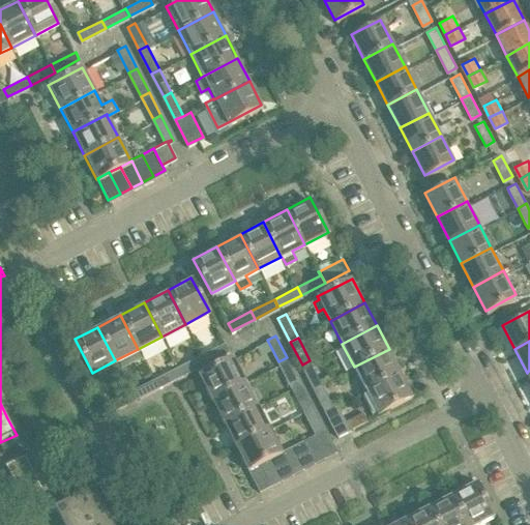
[(205,361),(229,349),(225,342),(201,354),(205,361)]
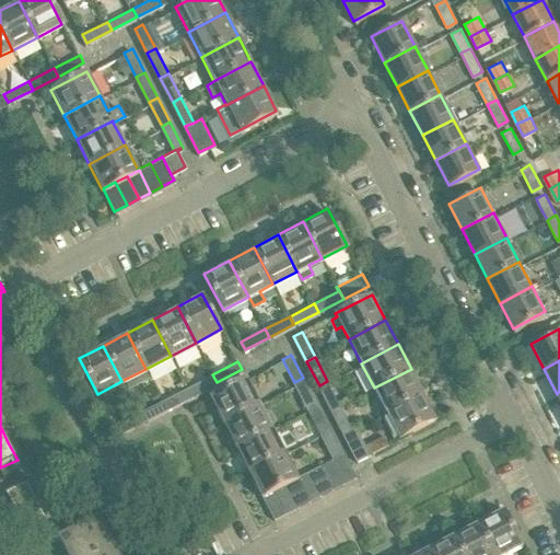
[(387,413),(423,393),(411,369),(374,388),(387,413)]
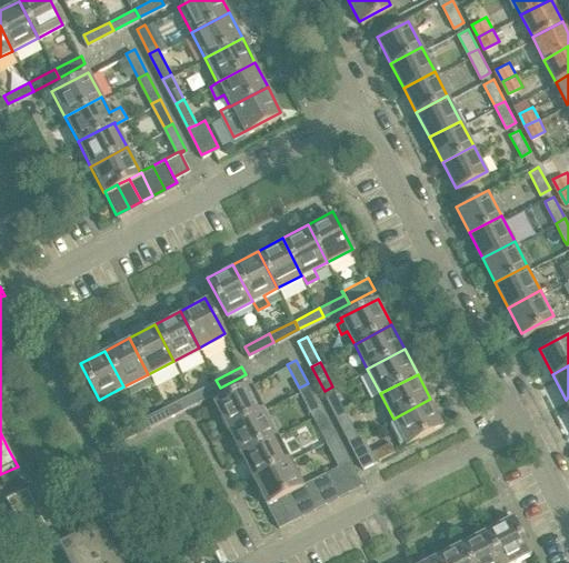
[(195,401),(220,388),(216,380),(190,393),(195,401)]
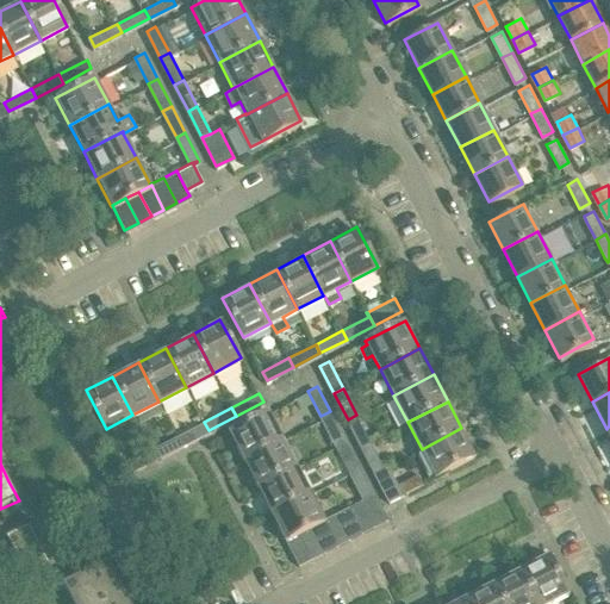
[(242,458),(281,436),(268,410),(229,431),(242,458)]
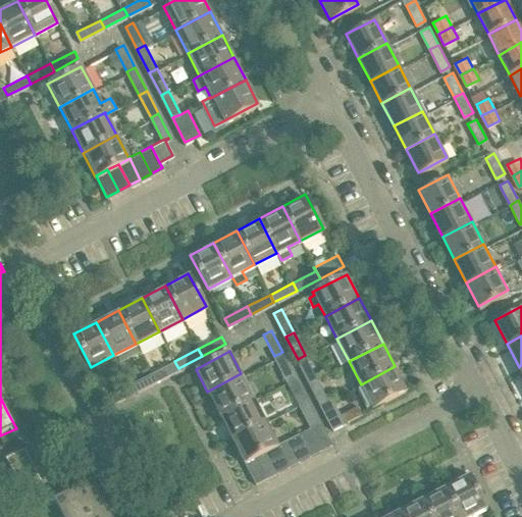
[(286,378),(294,374),(282,352),(274,356),(286,378)]
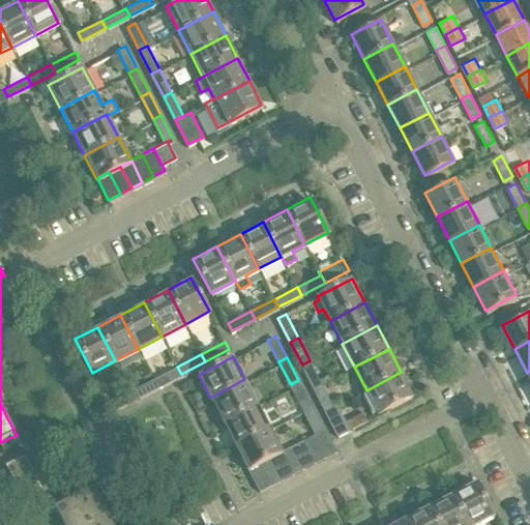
[(314,387),(322,384),(310,360),(302,365),(314,387)]
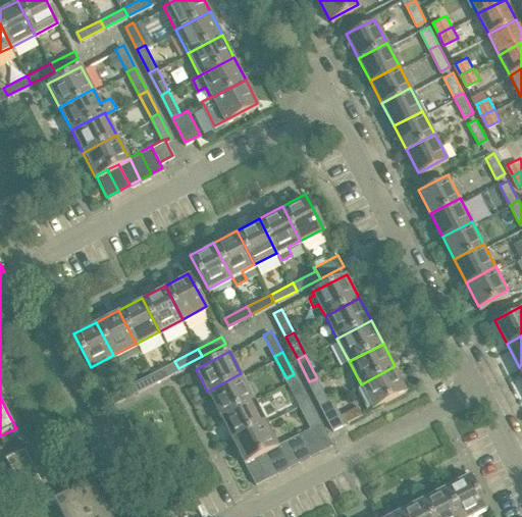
[(155,380),(178,368),(174,361),(151,372),(155,380)]
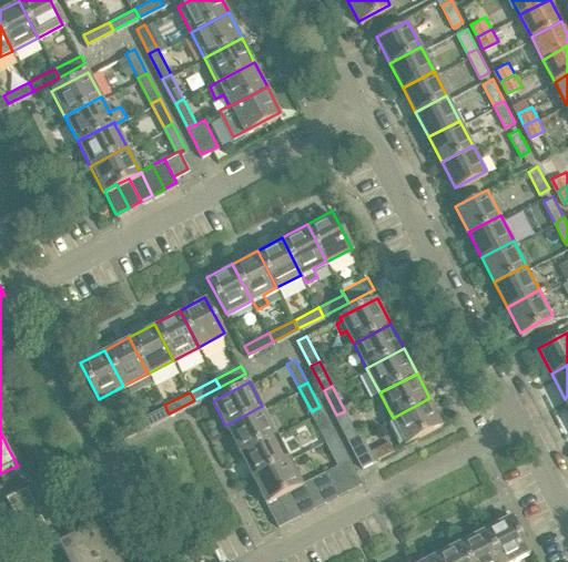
[(406,442),(443,423),(429,398),(393,418),(406,442)]
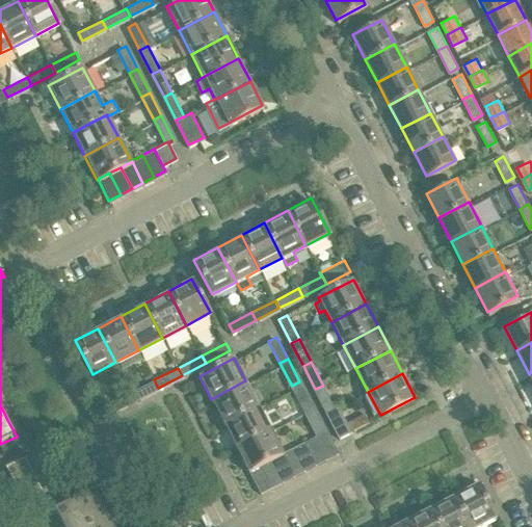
[(135,399),(158,388),(154,379),(131,392),(135,399)]
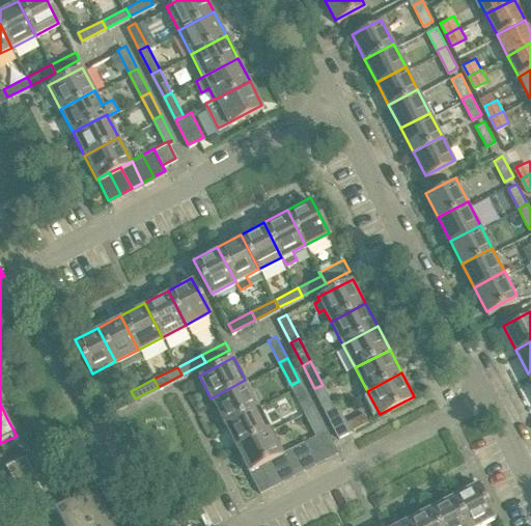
[(223,421),(257,403),(245,380),(211,398),(223,421)]
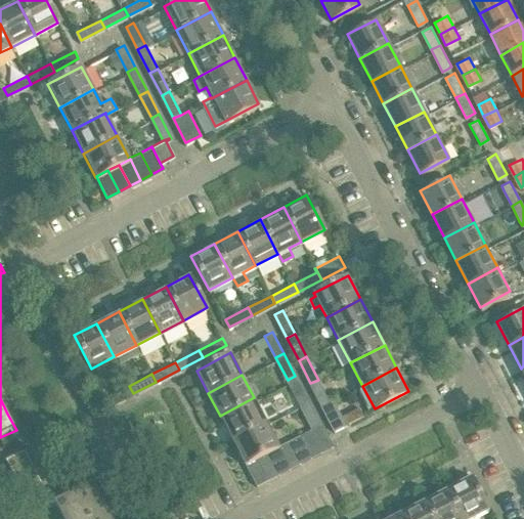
[(299,403),(307,399),(295,376),(288,380),(299,403)]
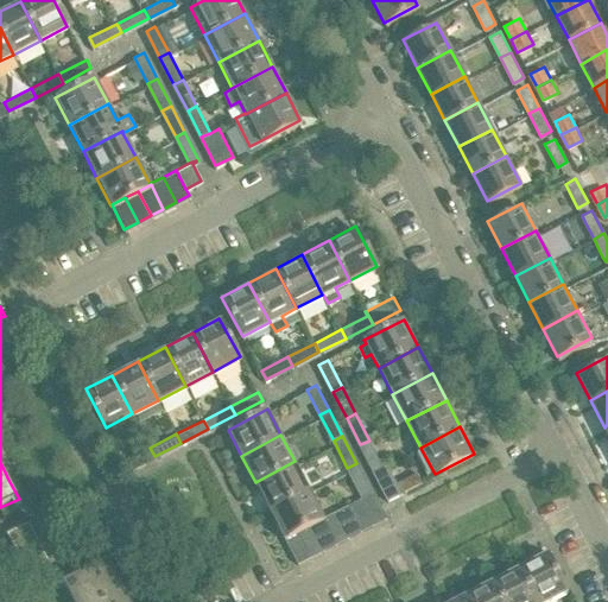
[(382,467),(382,466),(369,441),(360,444),(374,471),(382,467)]
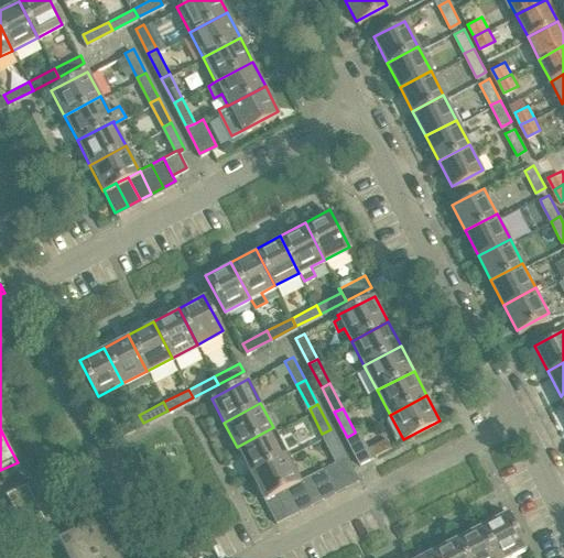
[(120,435),(143,423),(139,415),(116,427),(120,435)]
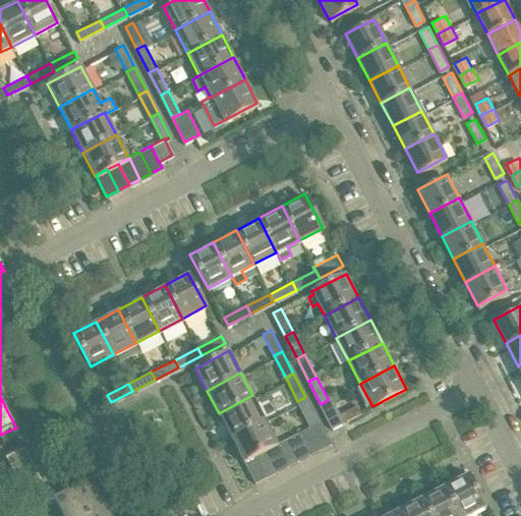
[(231,437),(265,418),(252,395),(219,413),(231,437)]
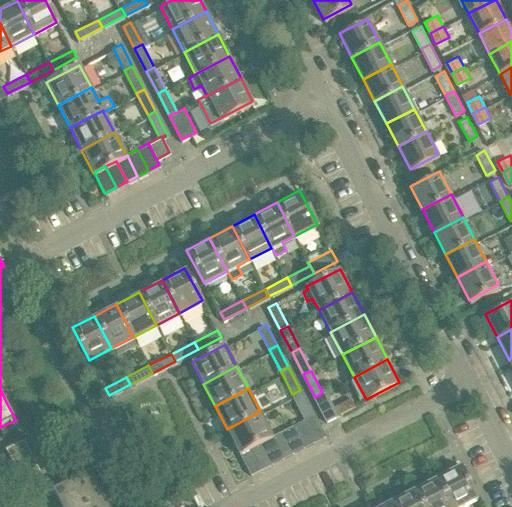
[(304,417),(312,413),(300,390),(292,394),(304,417)]
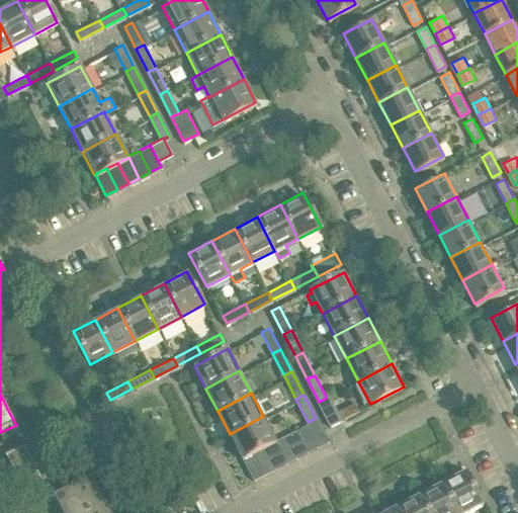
[(326,398),(319,402),(331,424),(341,418),(329,395),(326,397),(326,398)]
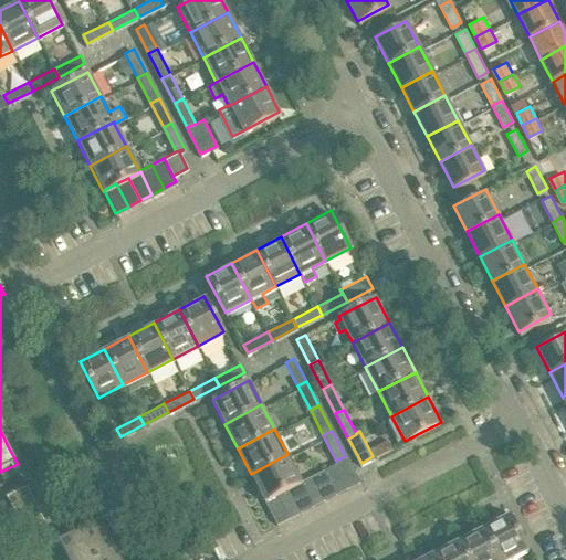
[(263,499),(264,498),(276,493),(287,486),(297,481),(301,479),(287,454),(251,474),(263,499)]
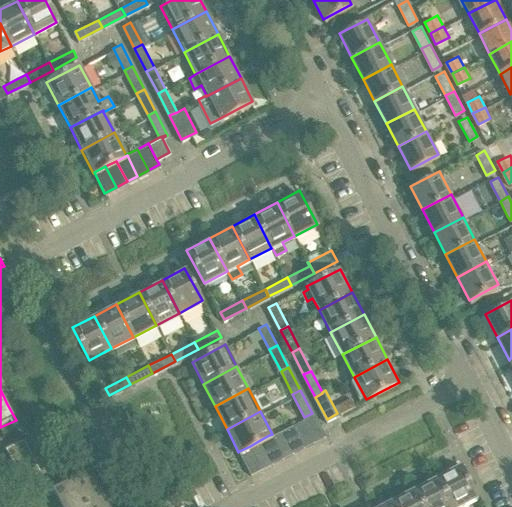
[(312,440),(324,433),(313,413),(312,413),(304,417),(301,419),(312,440)]
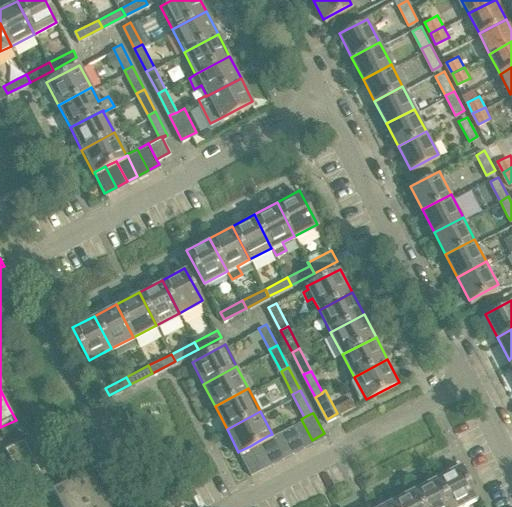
[(302,445),(312,440),(301,419),(291,424),(302,445)]
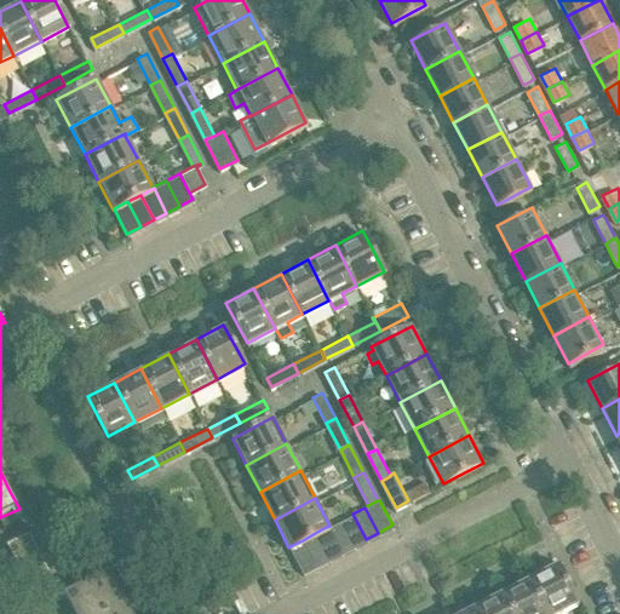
[(352,545),(366,539),(352,514),(339,520),(352,545)]
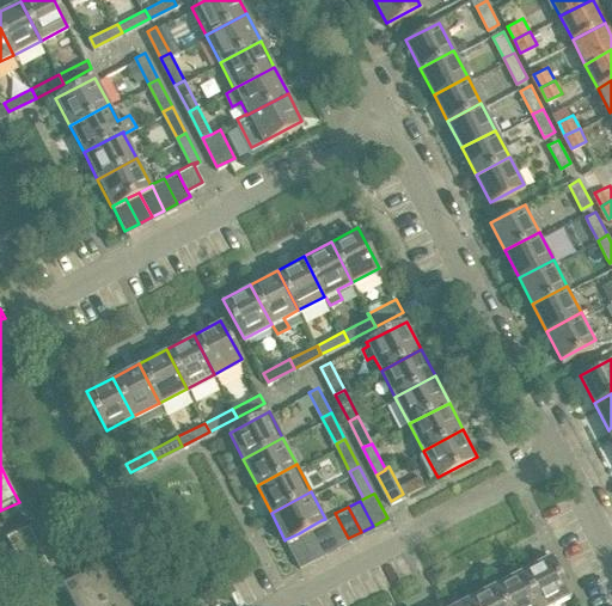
[(335,545),(348,538),(335,513),(325,519),(322,520),(335,545)]
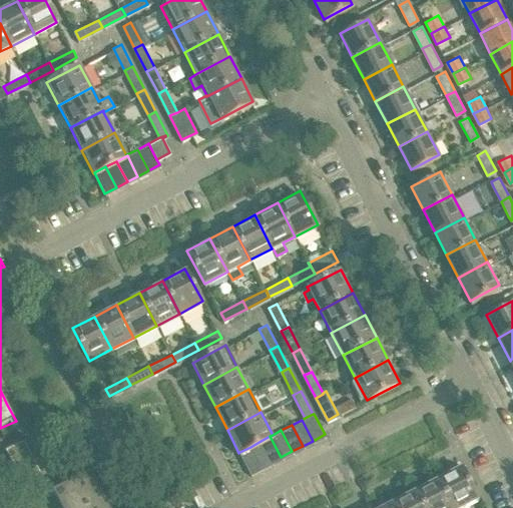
[(271,463),(281,457),(270,436),(261,441),(271,463)]
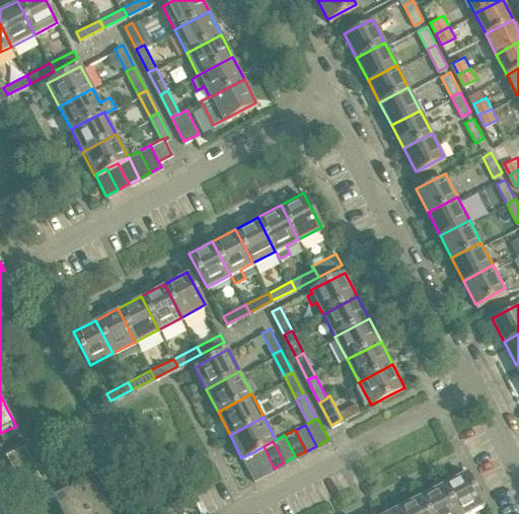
[(25,443),(5,453),(23,489),(44,479),(25,443)]
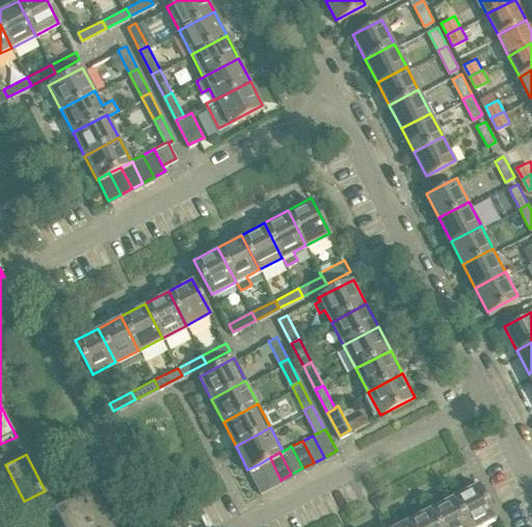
[(270,485),(281,480),(270,457),(260,464),(270,485)]
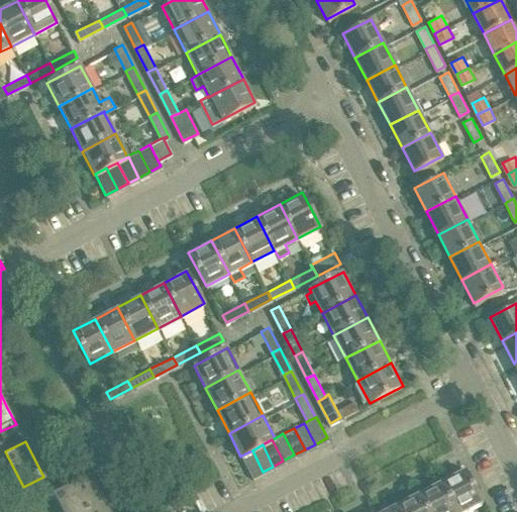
[(252,477),(263,472),(252,450),(241,455),(252,477)]
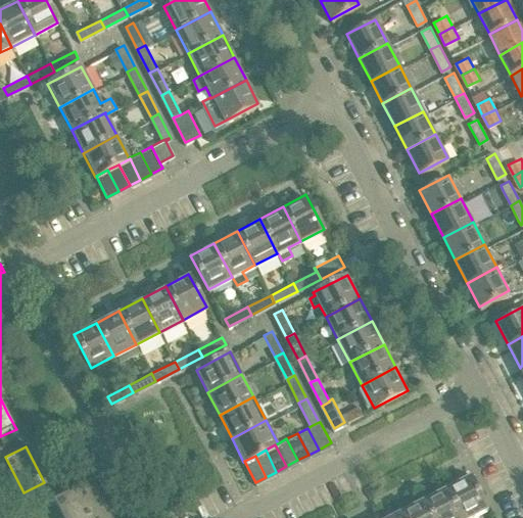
[(463,517),(465,517),(486,507),(469,473),(445,485),(463,517)]
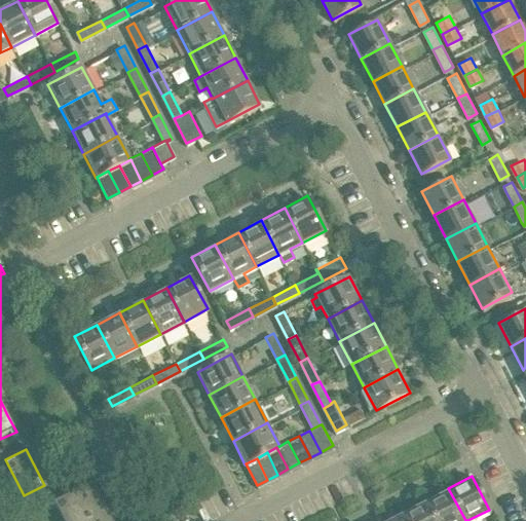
[(112,520),(109,515),(92,483),(55,503),(65,520),(112,520)]
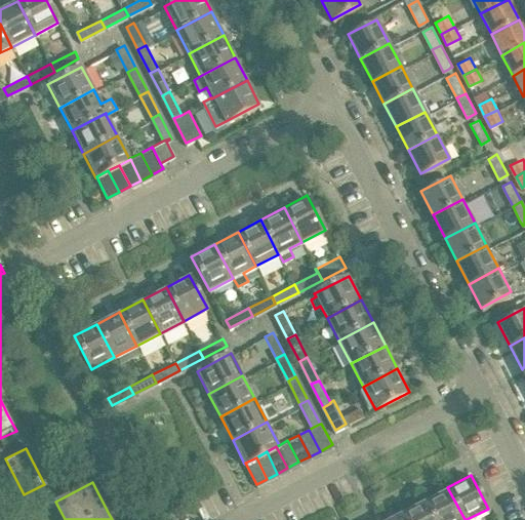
[(434,519),(465,519),(447,487),(423,500),(434,519)]
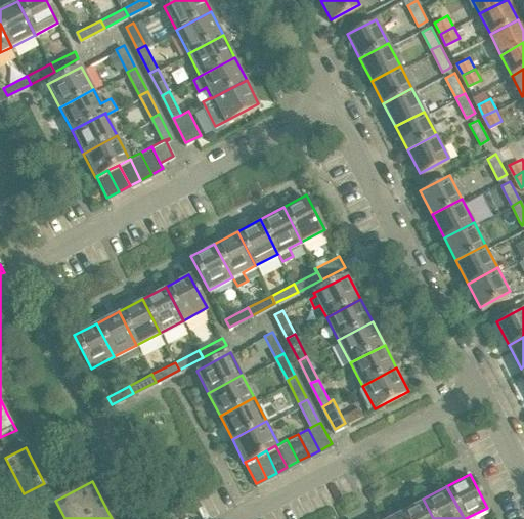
[(405,518),(433,518),(423,499),(400,510),(405,518)]
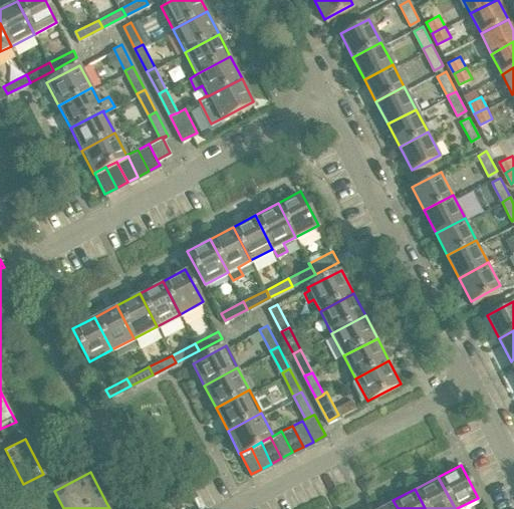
[(398,508),(393,500),(376,508),(398,508)]
